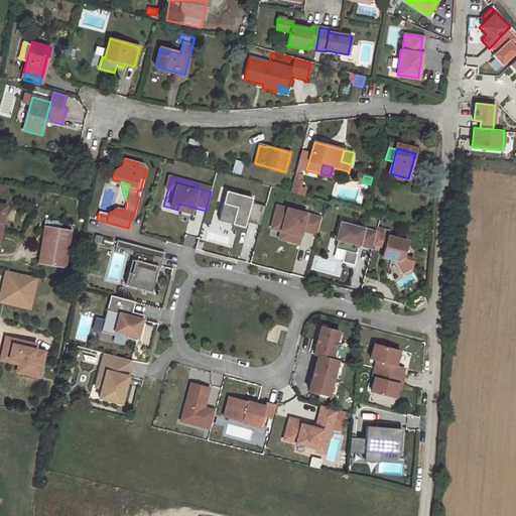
[(291,192),(305,194),(306,184),(293,182),(291,192)]
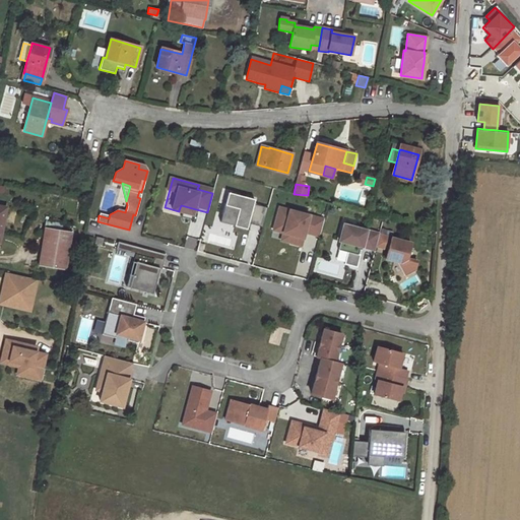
[(254,199),(228,192),(220,221),(235,225),(236,219),(248,222),(262,226),(267,207),(253,203),(254,199)]
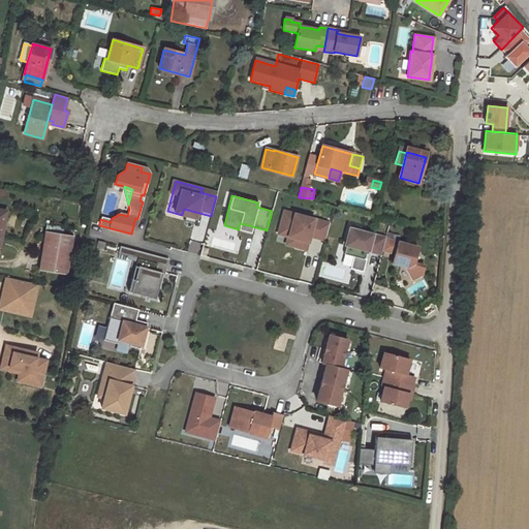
[(329,223),(284,211),(278,234),(288,237),(297,239),(294,246),(306,249),(310,236),(324,240),(329,223)]
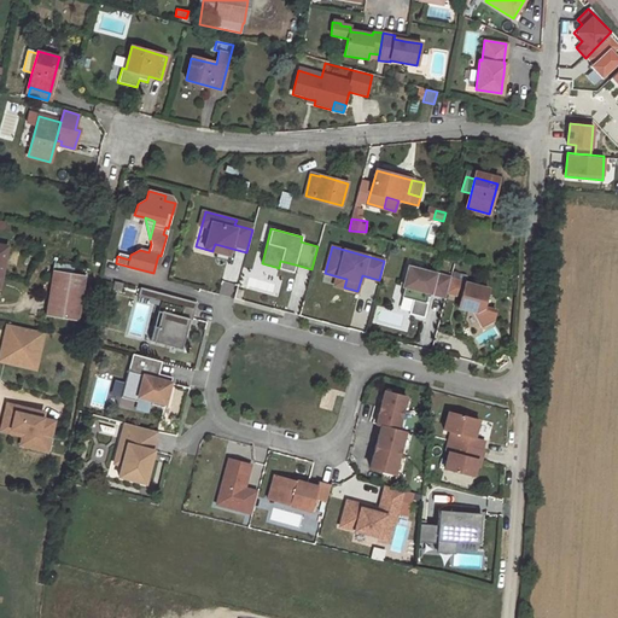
[(280,261),(279,268),(293,272),(295,264),(280,261)]
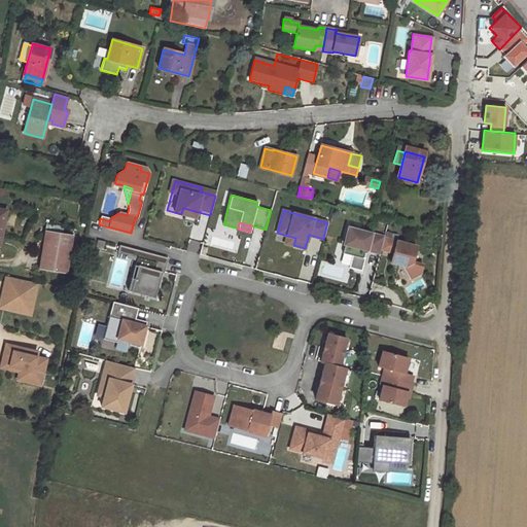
[(381,249),(384,237),(348,227),(344,243),(345,244),(343,252),(352,255),(349,267),(361,271),(365,257),(363,256),(364,252),(366,253),(367,249),(380,253),(381,249)]
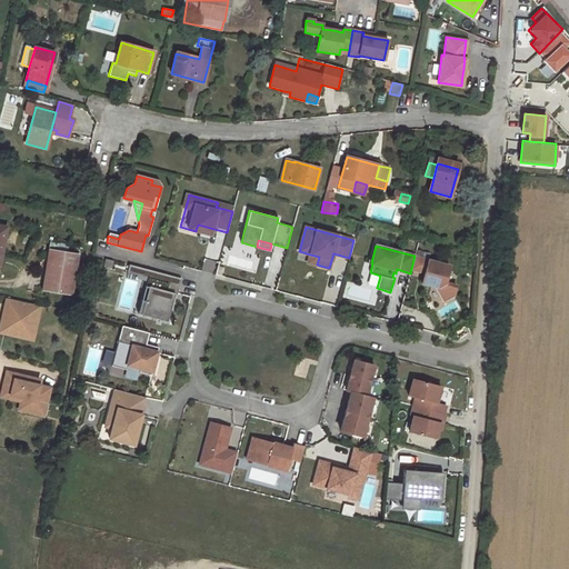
[(49,249),(43,290),(71,295),(78,255),(49,249)]
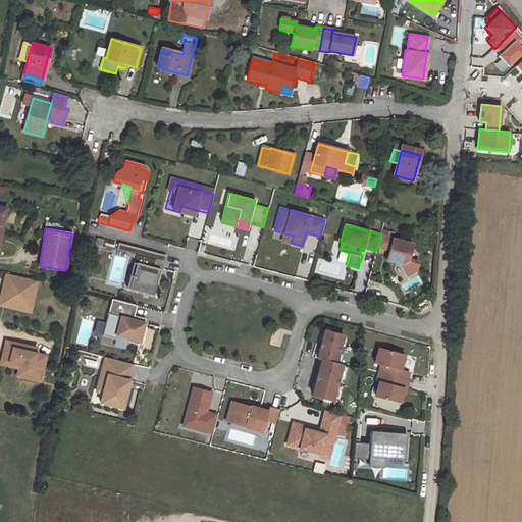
[(293,236),(284,233),(282,241),(291,243),(293,236)]
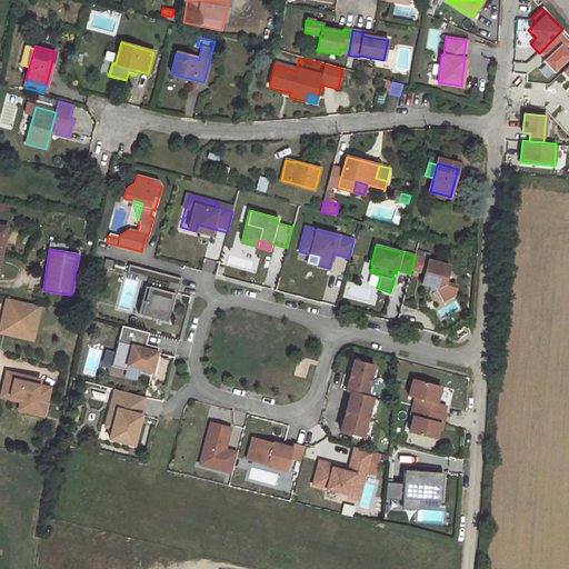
[(449,266),(415,256),(411,269),(420,271),(423,269),(426,269),(425,272),(421,282),(438,287),(437,290),(443,300),(453,295),(457,286),(445,282),(449,266)]
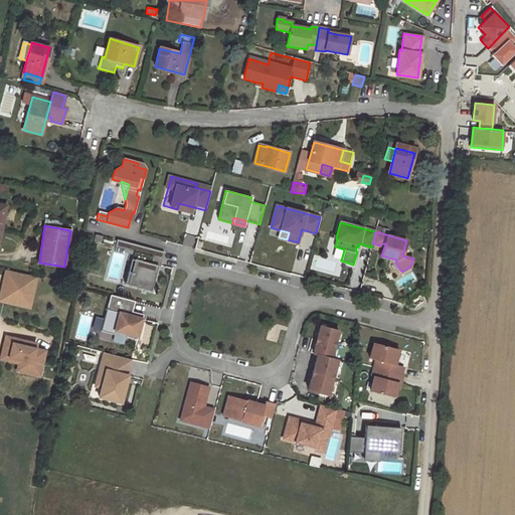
[(93,238),(86,236),(83,243),(91,245),(93,238)]
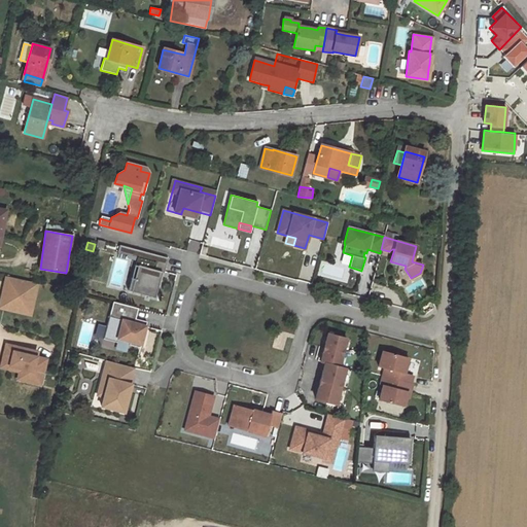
[(128,247),(119,245),(117,252),(126,254),(128,247)]
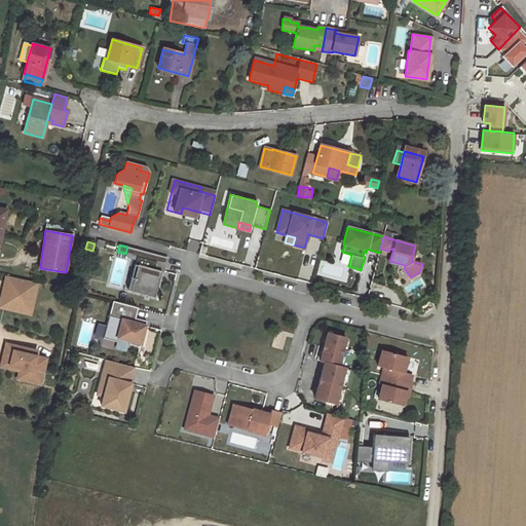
[(141,250),(127,247),(125,254),(136,257),(127,290),(129,290),(139,257),(141,250)]
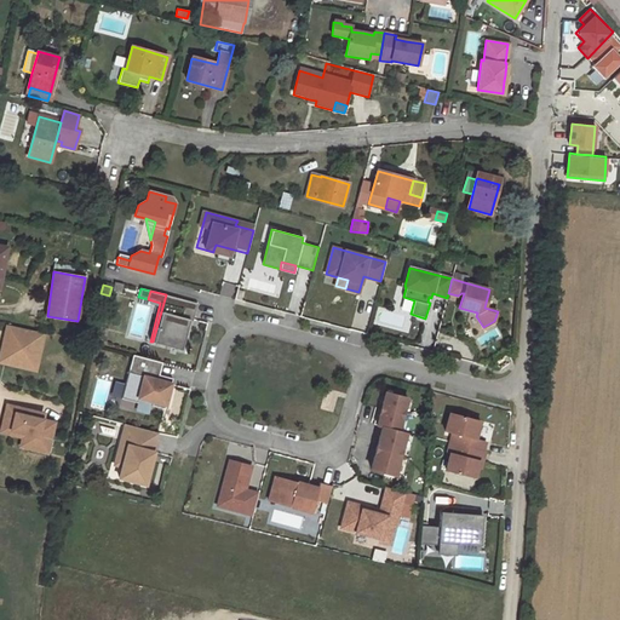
[(196,303),(166,294),(164,303),(153,342),(182,350),(189,320),(191,321),(196,303)]
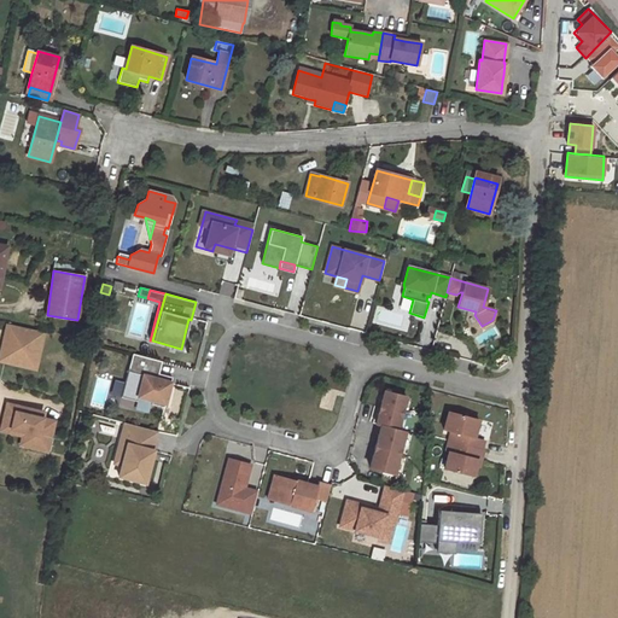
[(44,331),(7,324),(5,336),(9,336),(6,349),(11,350),(9,362),(28,366),(28,363),(34,360),(36,360),(44,331)]
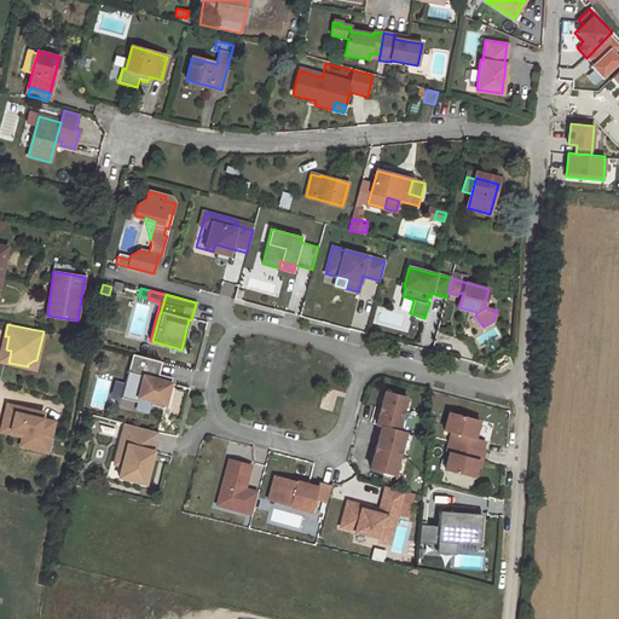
[(9,336),(5,336),(0,354),(0,360),(9,363),(11,351),(6,350),(9,336)]
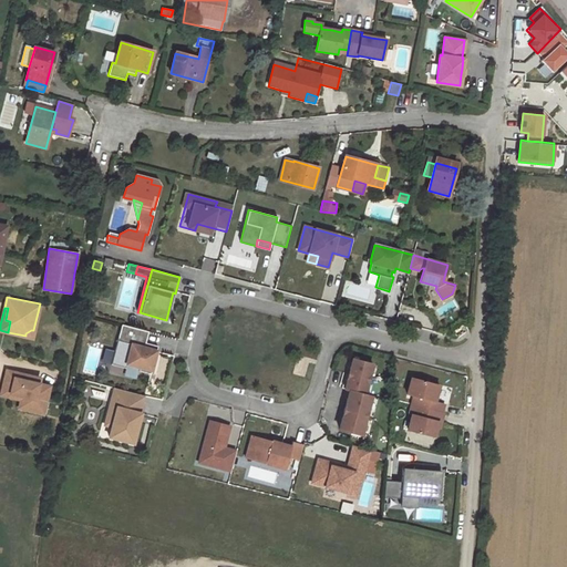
[(147,331),(121,325),(111,363),(125,368),(125,363),(138,368),(137,371),(150,373),(157,346),(154,344),(147,348),(144,347),(145,342),(147,331)]
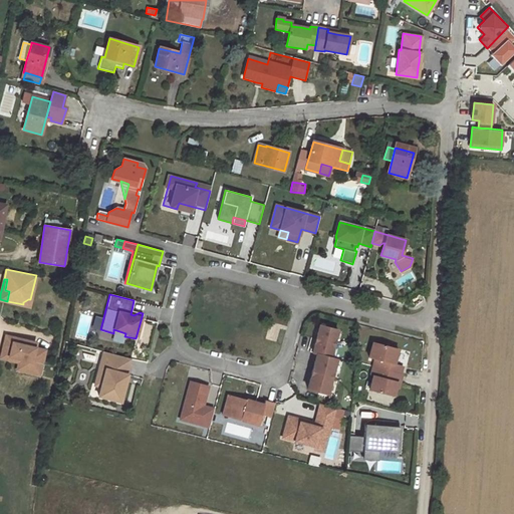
[(337,329),(320,325),(312,352),(317,353),(307,389),(327,395),(336,359),(330,357),(337,329)]
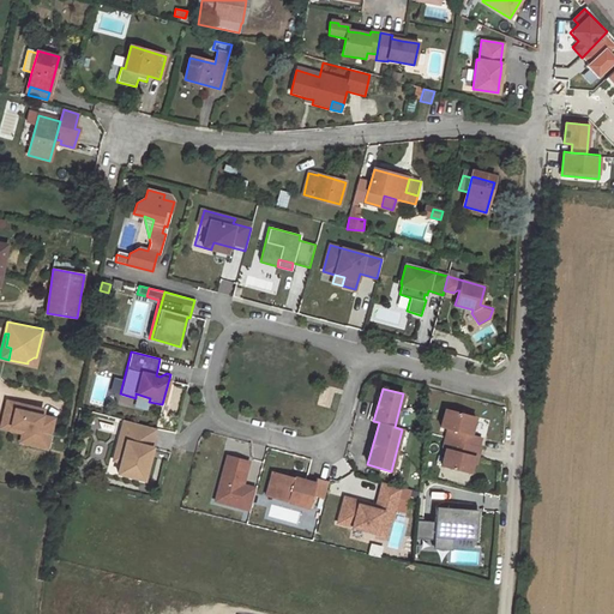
[(43,411),(7,402),(1,423),(28,431),(30,434),(28,444),(46,449),(53,420),(42,417),(43,411)]
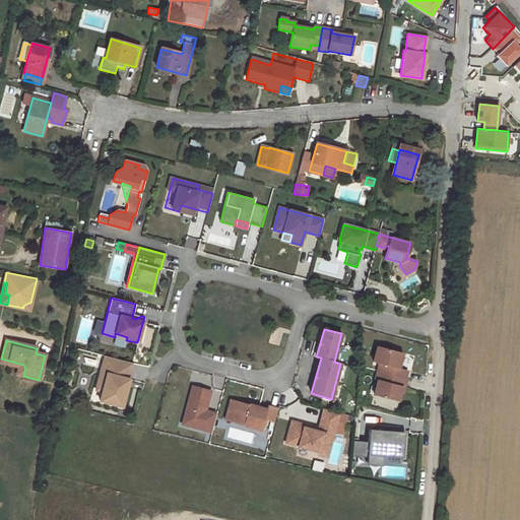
[(402,352),(377,345),(373,362),(379,363),(375,379),(378,380),(374,394),(398,400),(402,386),(404,387),(407,379),(405,378),(407,370),(398,368),(402,352)]
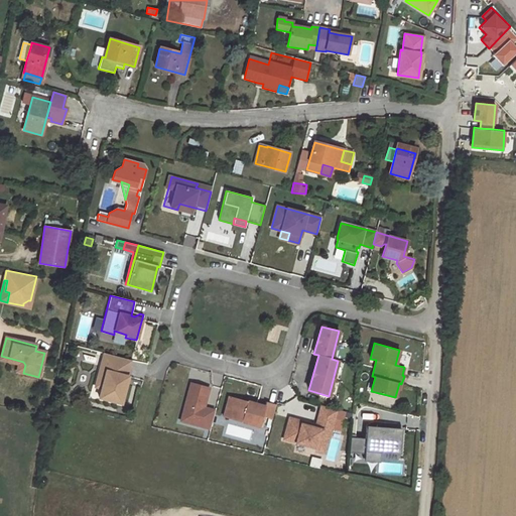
[(124,359),(104,353),(100,369),(106,371),(101,388),(99,397),(121,403),(128,376),(126,376),(120,374),(124,359)]
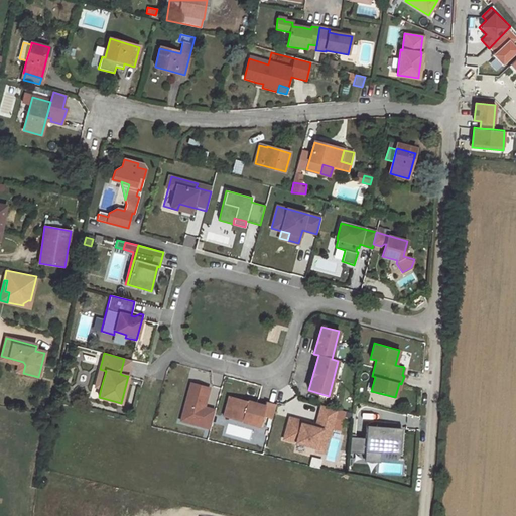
[(23,362),(1,356),(0,360),(18,365),(17,372),(23,373),(25,365),(23,362)]
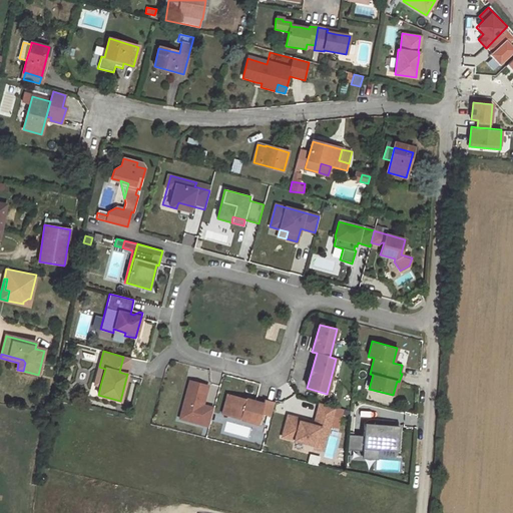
[(129,358),(123,357),(119,372),(125,374),(129,358)]
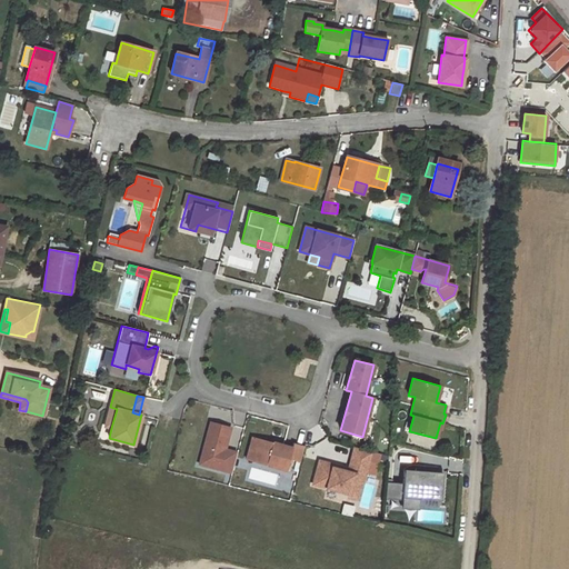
[(117,409),(110,407),(105,427),(111,428),(117,409)]
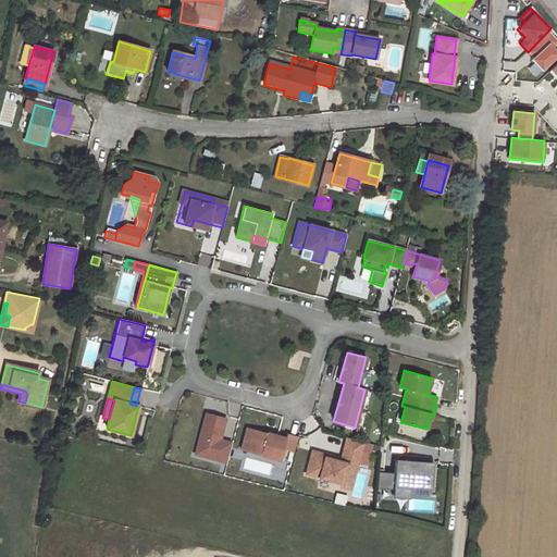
[(226,462),(232,443),(220,440),(225,419),(206,413),(198,445),(209,448),(207,457),(226,462)]
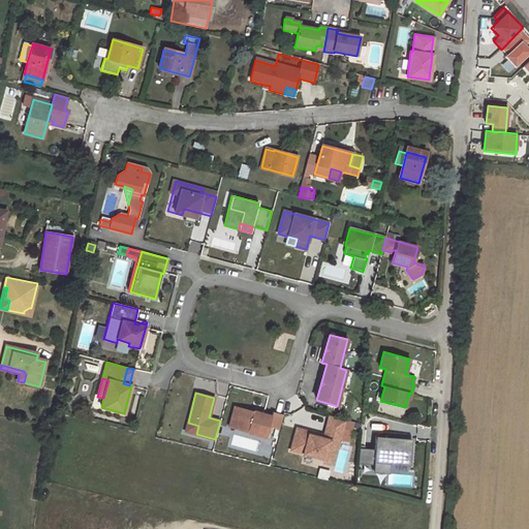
[(279,430),(283,415),(273,412),(272,416),(235,407),(229,428),(267,438),(269,428),(279,430)]
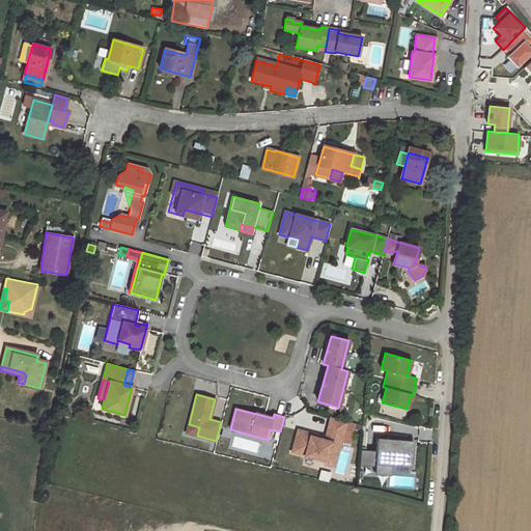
[(331,417),(329,426),(344,430),(346,421),(331,417)]
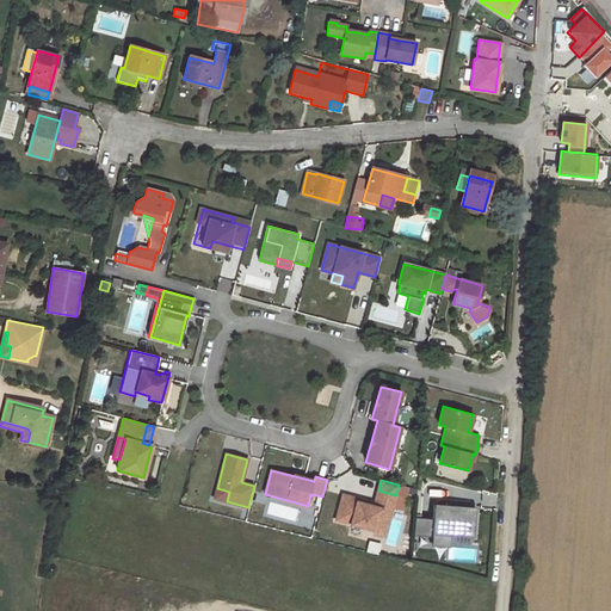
[(229,492),(217,488),(214,499),(227,501),(229,492)]
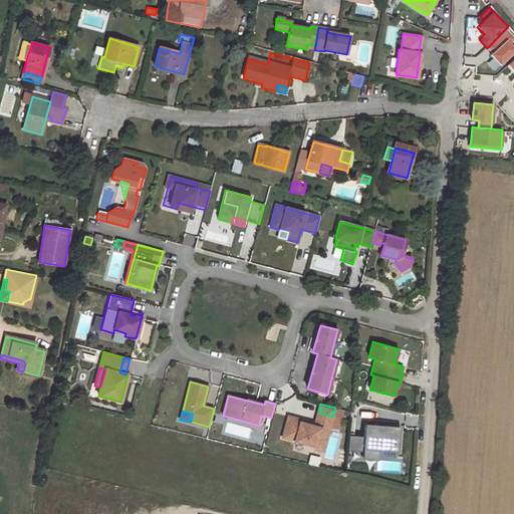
[(333,417),(318,413),(315,424),(314,426),(300,423),(301,420),(288,417),(282,438),(315,447),(314,449),(323,451),(333,417)]
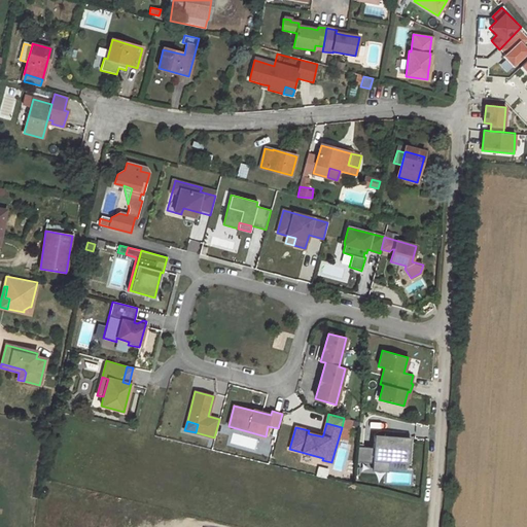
[(374,449),(358,448),(357,463),(386,464),(386,460),(409,462),(410,438),(390,437),(385,437),(385,436),(375,436),(374,449)]
